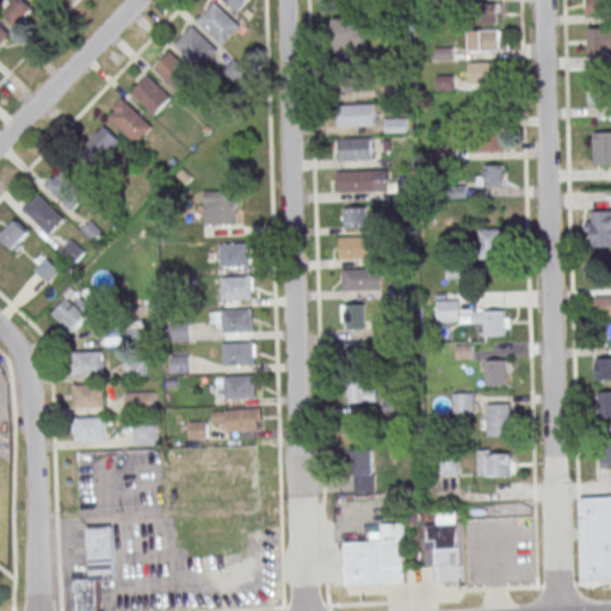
[(19,26),(35,10),(23,0),(8,0),(1,8),(19,26)]
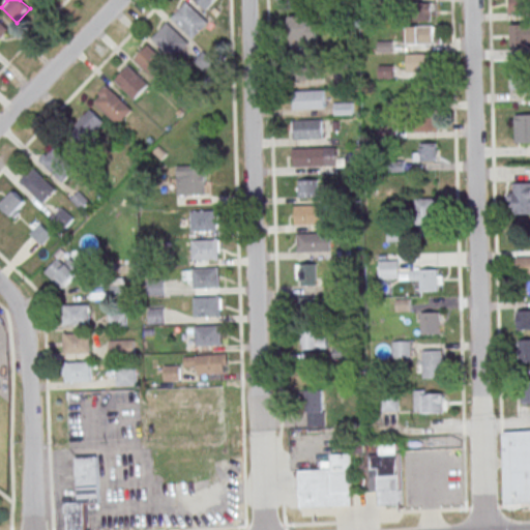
[(195,0),(207,10),(215,0),(195,0)]
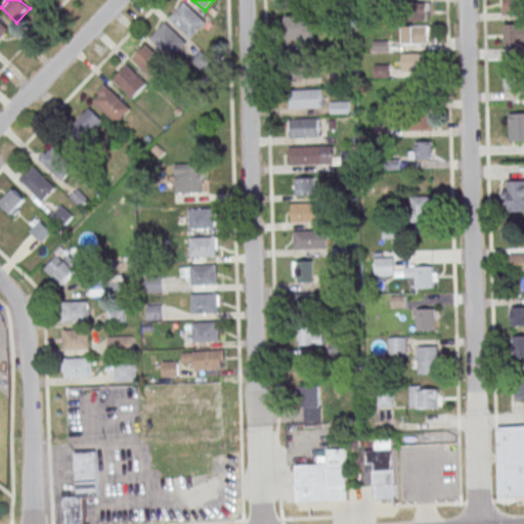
[(523,0),(501,0),(503,13),(523,13),(523,0)]
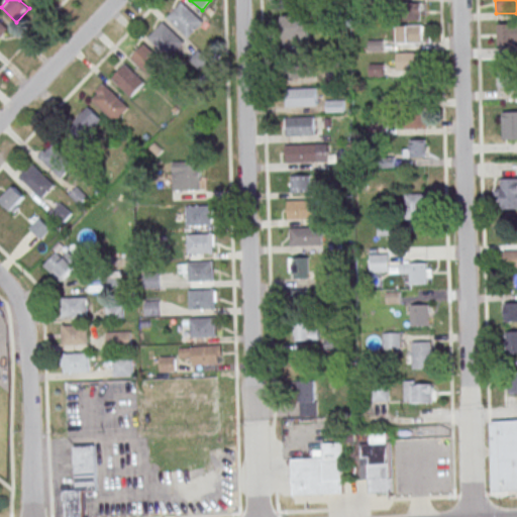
[(168,17),(190,38),(205,22),(183,1),(168,17)]
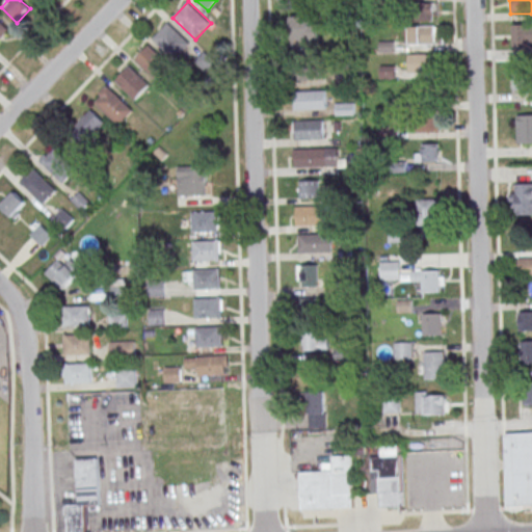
[(433,21),(433,4),(419,4),(419,21),(433,21)]
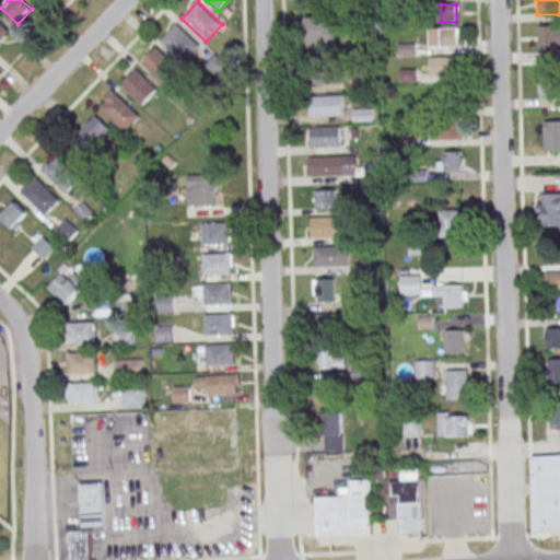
[(0,39),(9,31),(0,23),(0,39)]
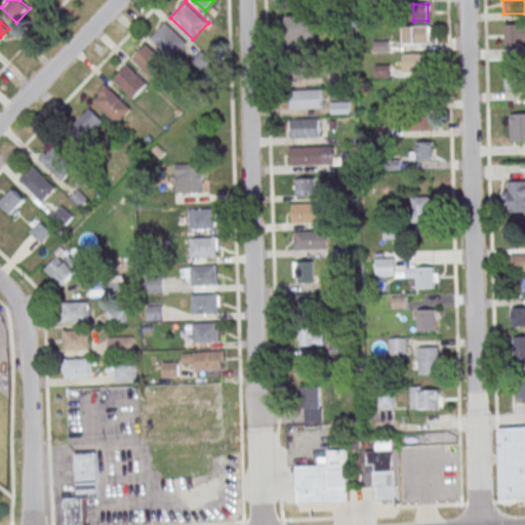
[(150,37),(172,58),(188,41),(165,22),(150,37)]
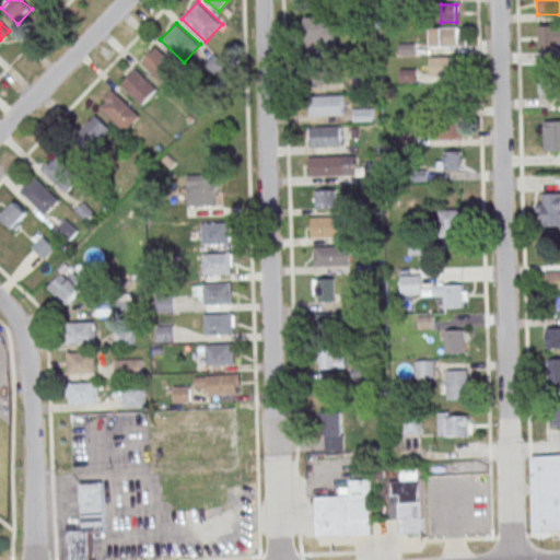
[(325,51),(325,23),(307,23),(307,51),(325,51)]
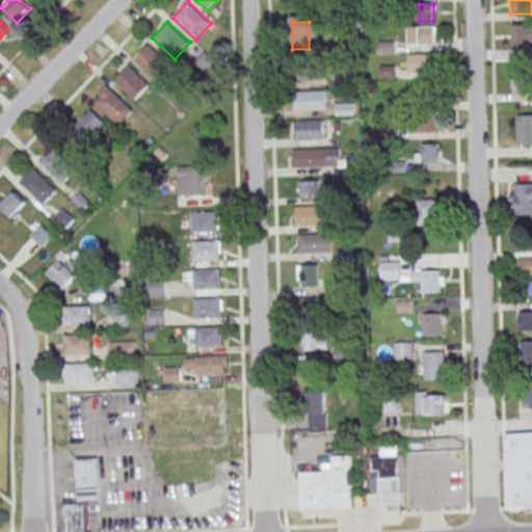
[(531,24),(510,25),(510,47),(531,46),(531,24)]
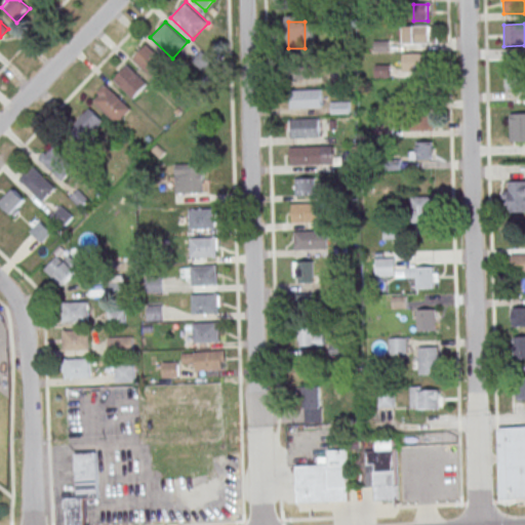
[(403,43),(429,43),(429,26),(403,26),(403,43)]
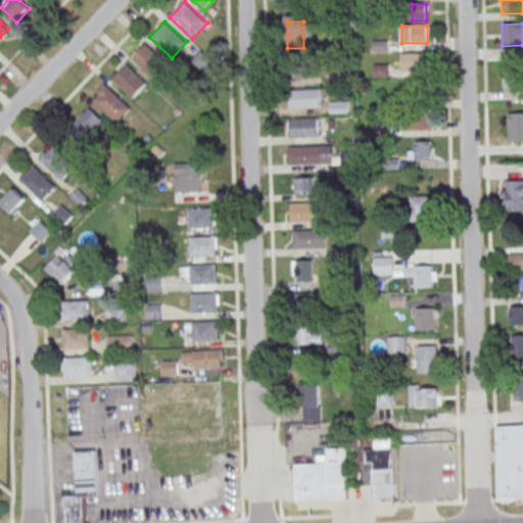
[(132,58),(151,76),(164,60),(145,43),(132,58)]
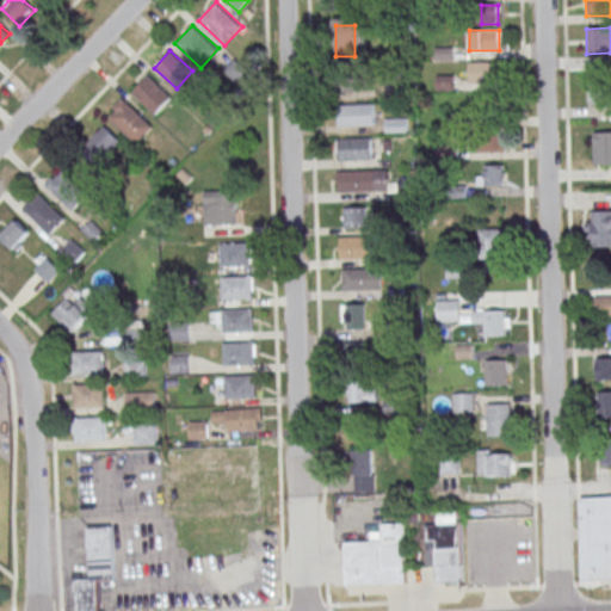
[(223,69),(236,82),(247,72),(234,59),(223,69)]
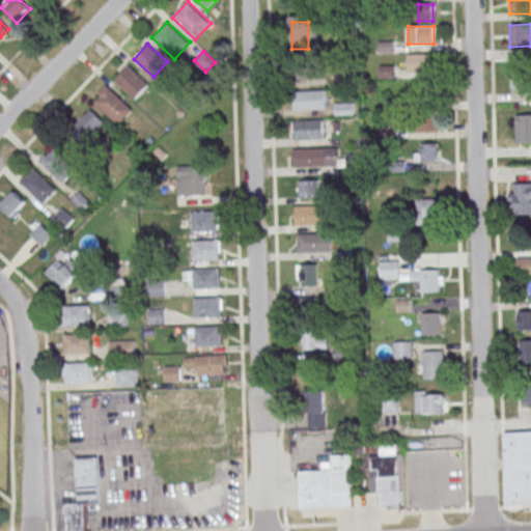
[(432,54),(407,54),(407,73),(432,73),(432,54)]
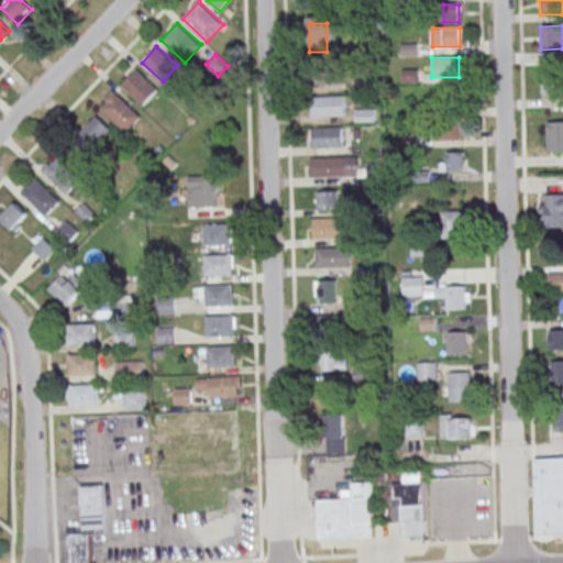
[(307,85),(329,85),(329,67),(307,67),(307,85)]
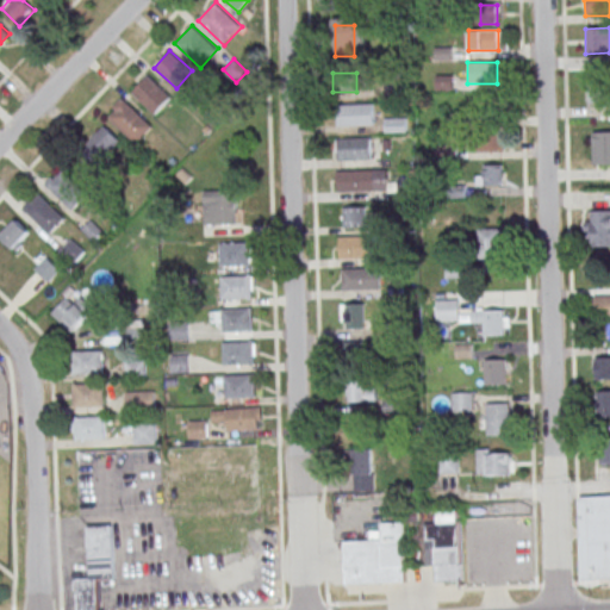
[(172,97),(148,74),(131,92),(155,114),(172,97)]
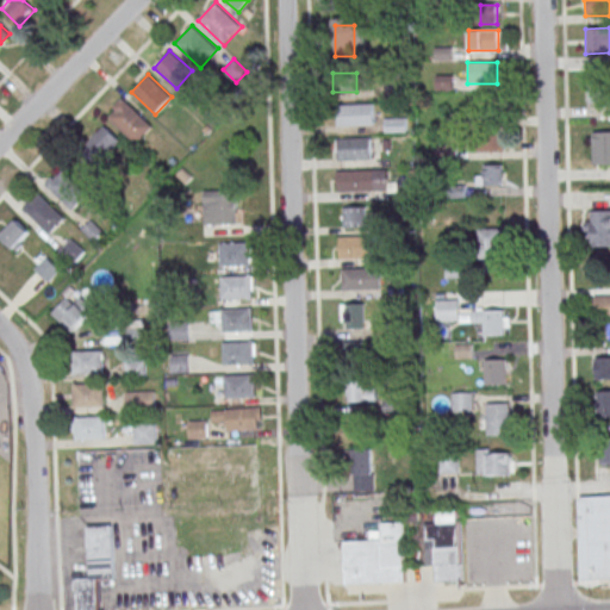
[(609,76),(587,78),(587,104),(609,103),(609,76)]
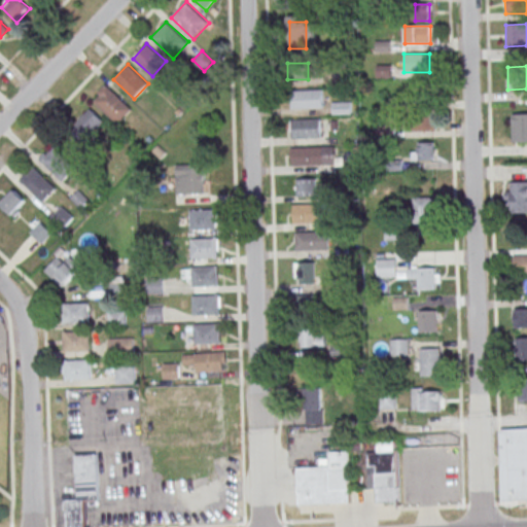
[(117,125),(132,110),(106,84),(92,98),(117,125)]
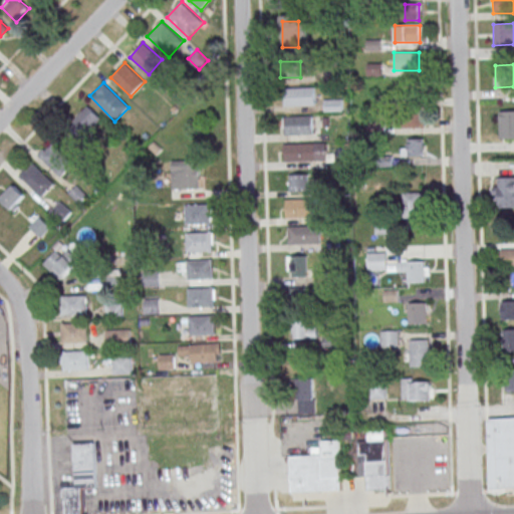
[(284,105),(314,105),(314,87),(284,87),(284,105)]
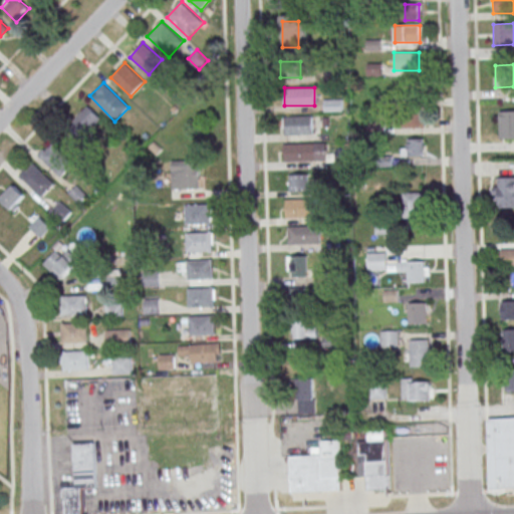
[(325,100),(325,110),(342,110),(341,100),(325,100)]
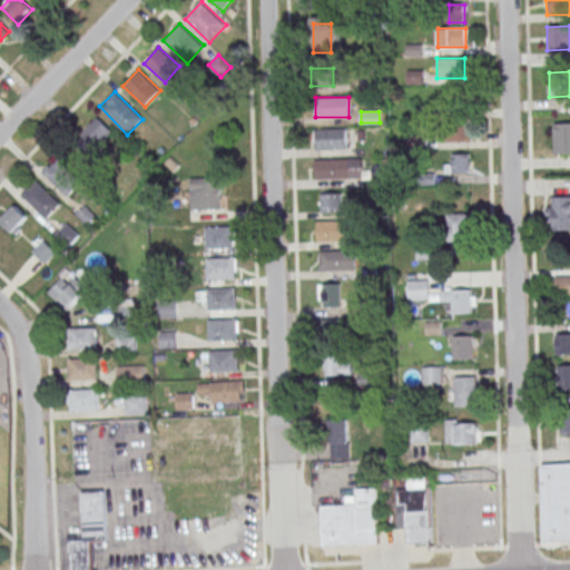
[(112,133),(97,117),(75,139),(90,155),(112,133)]
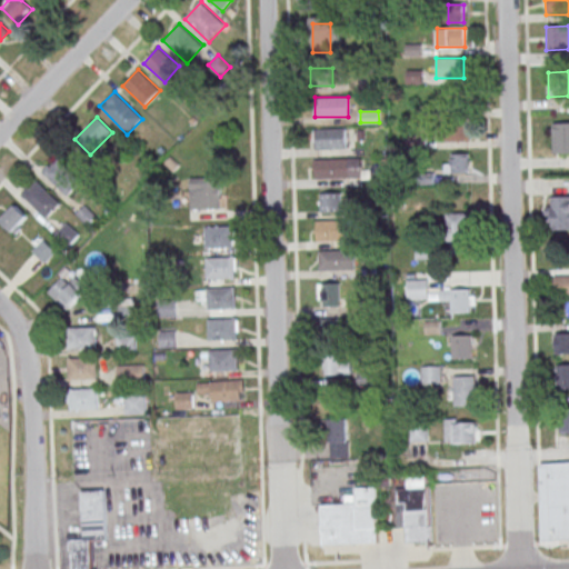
[(568,153),(568,122),(552,122),(552,153),(568,153)]
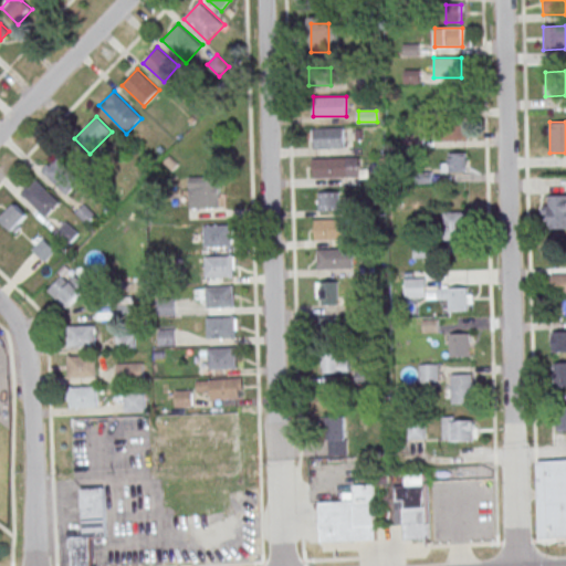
[(468,140),(468,124),(444,124),(443,139),(468,140)]
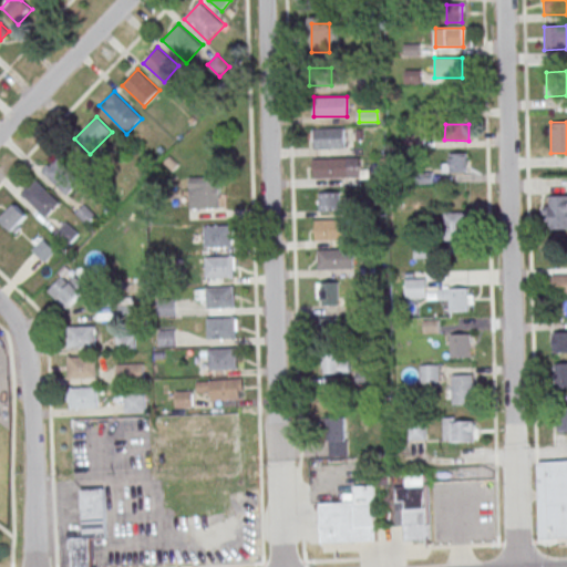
[(346,148),(346,127),(312,127),(312,148),(346,148)]
